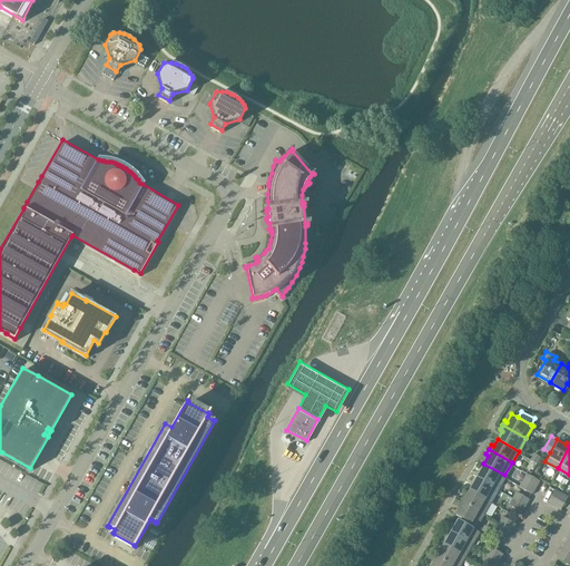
[(540,455),(534,450),(530,457),(537,461),(540,455)]
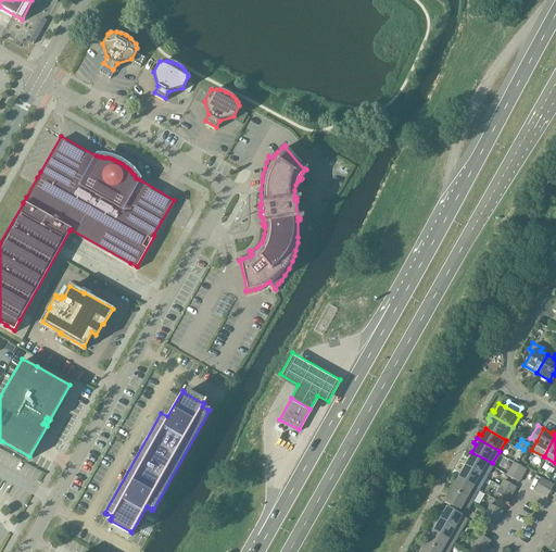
[(465,458),(463,462),(485,475),(492,463),(471,452),(467,459),(465,458)]
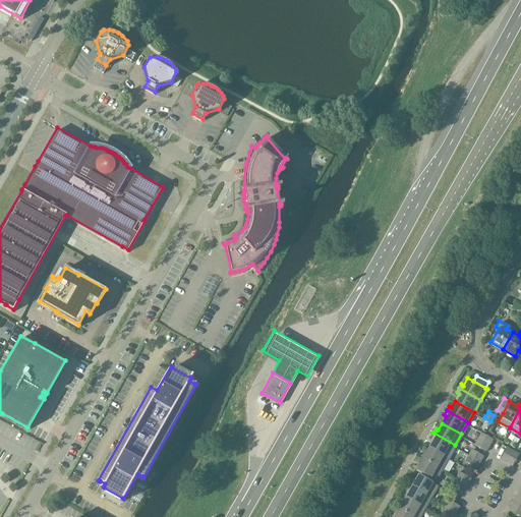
[(481,429),(478,436),(489,443),(493,437),(481,429)]
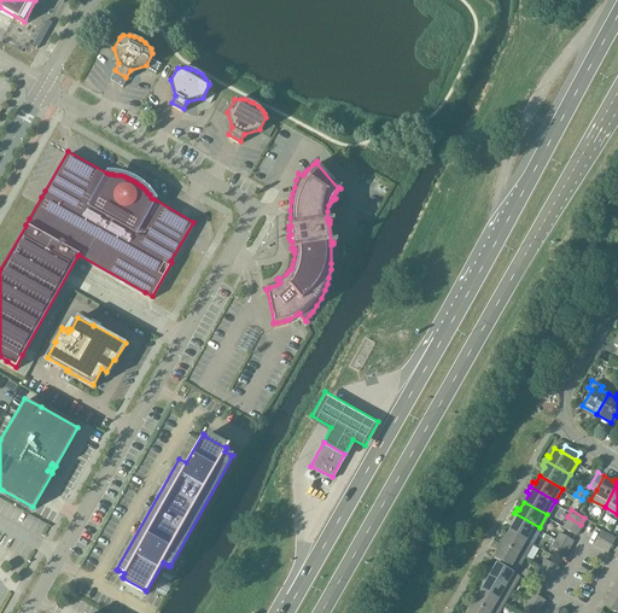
[(509,527),(532,541),(540,527),(514,513),(512,518),(514,519),(509,527)]
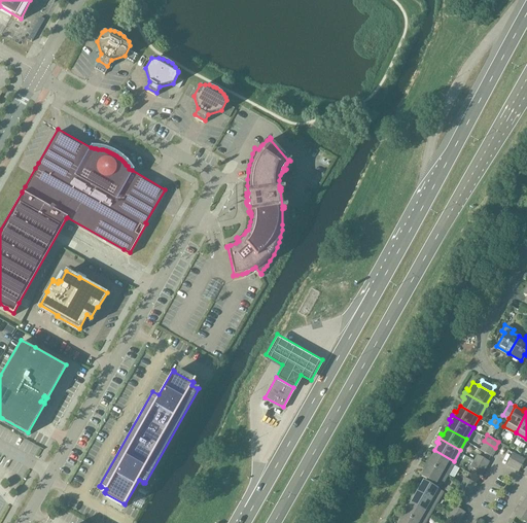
[(495,448),(484,441),(480,447),(492,454),(495,448)]
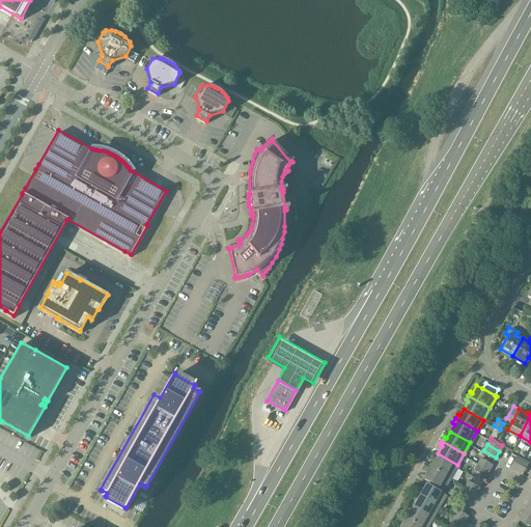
[(431,460),(429,464),(451,476),(457,465),(438,453),(434,461),(431,460)]
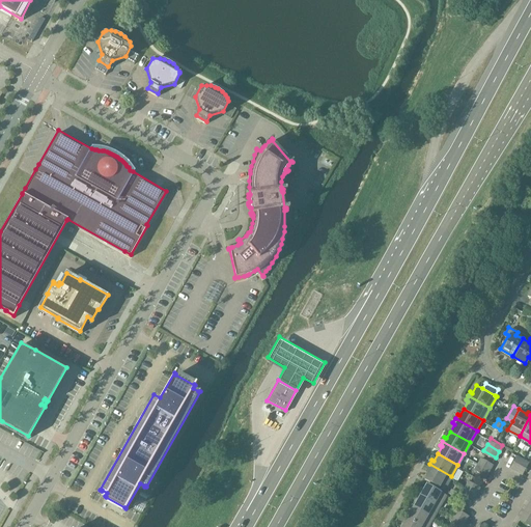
[(509,466),(515,469),(523,456),(516,453),(509,466)]
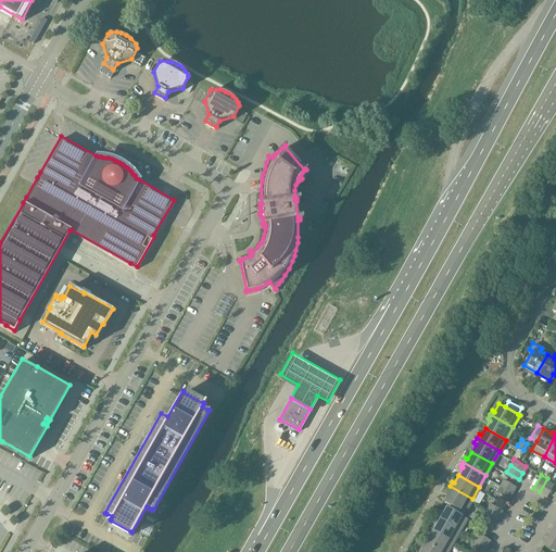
[(504,477),(500,484),(513,490),(516,484),(504,477)]
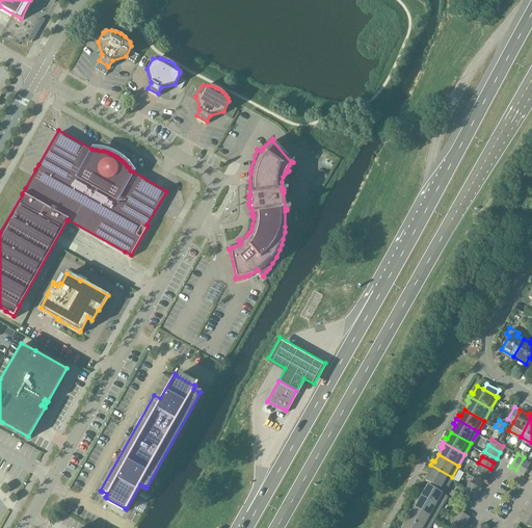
[(524,457),(516,470),(523,473),(530,460),(524,457)]
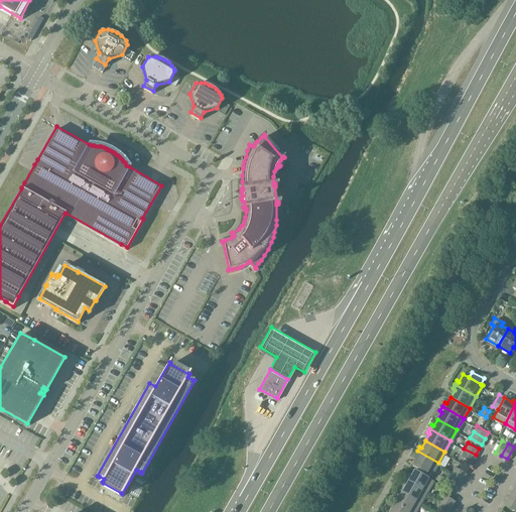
[(476,455),(464,449),(461,454),(473,461),(476,455)]
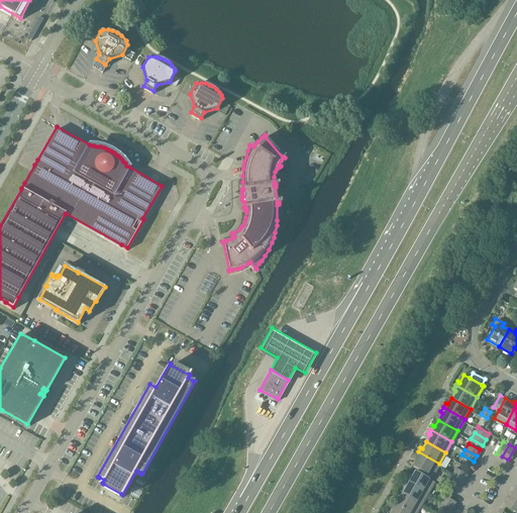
[(439,464),(418,451),(415,455),(417,456),(413,465),(432,476),(439,464)]
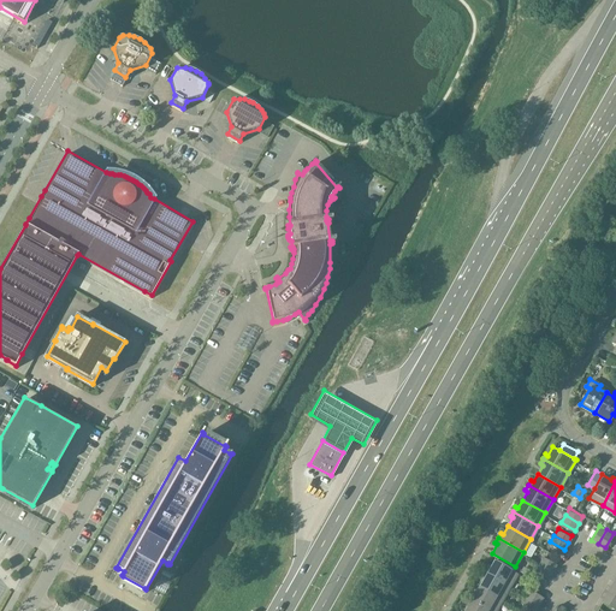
[(543,555),(539,562),(552,569),(557,562),(543,555)]
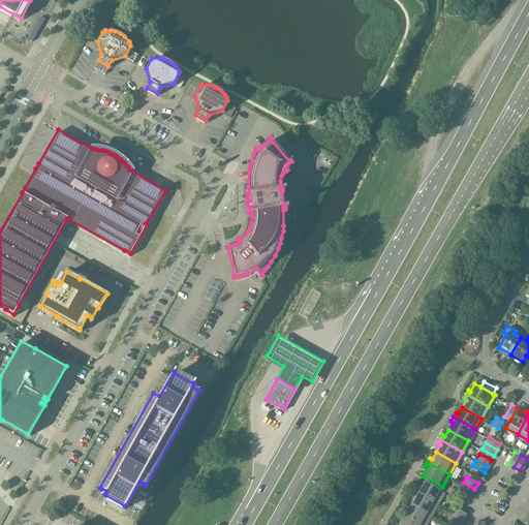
[(418,487),(416,491),(438,503),(444,491),(425,480),(421,488),(418,487)]
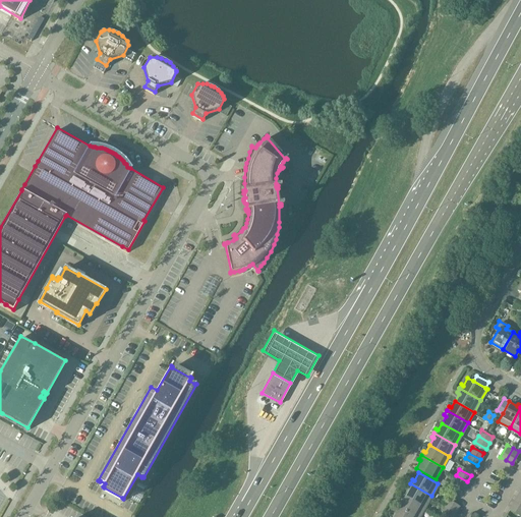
[(467,481),(456,475),(453,480),(464,487),(467,481)]
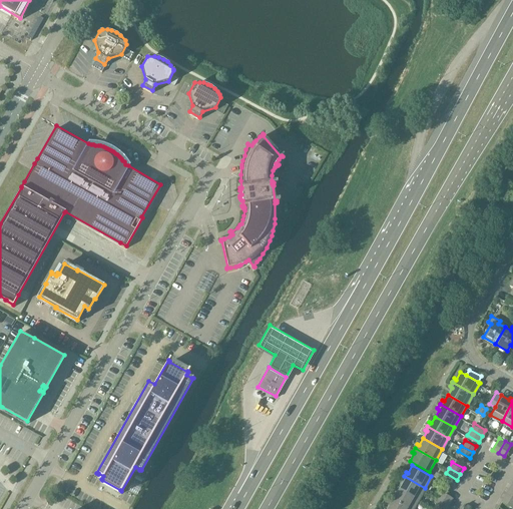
[(403,481),(399,488),(419,499),(425,488),(404,476),(401,480),(403,481)]
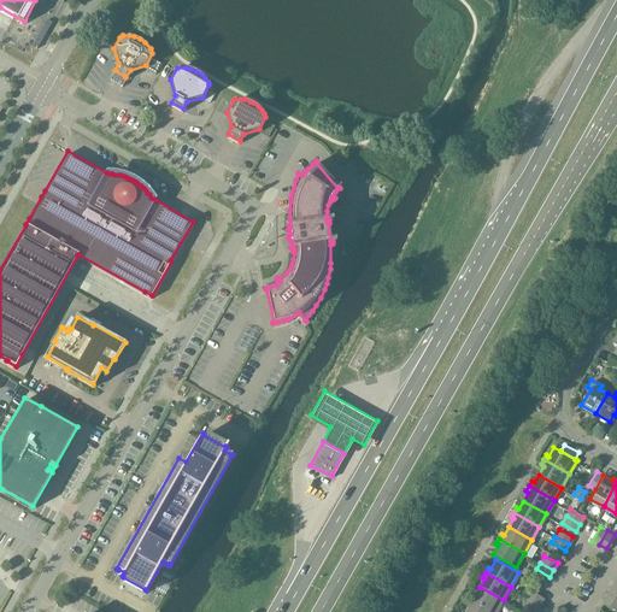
[(472,593),(470,599),(493,611),(495,611),(504,600),(480,587),(475,595),(472,593)]
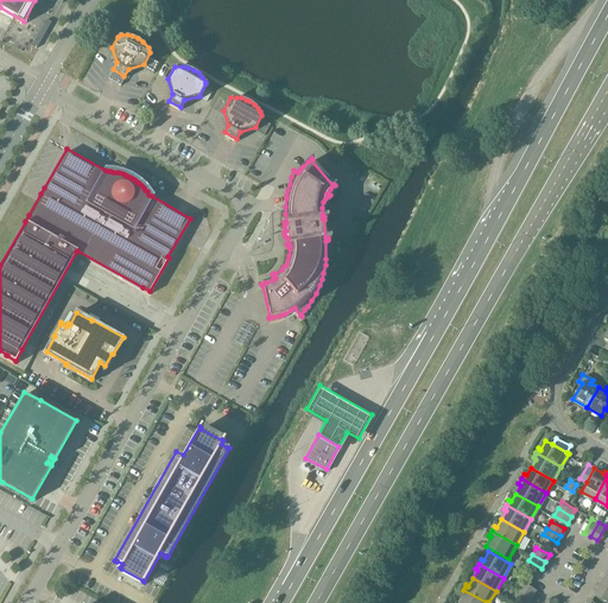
[(523,579),(519,586),(532,595),(537,588),(523,579)]
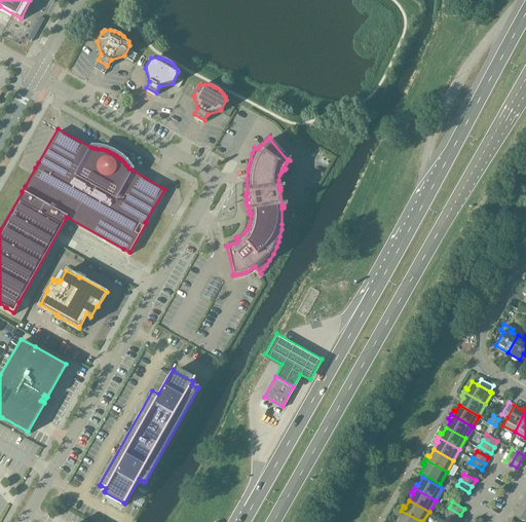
[(525,518),(525,510),(518,506),(514,512),(525,519),(525,518)]
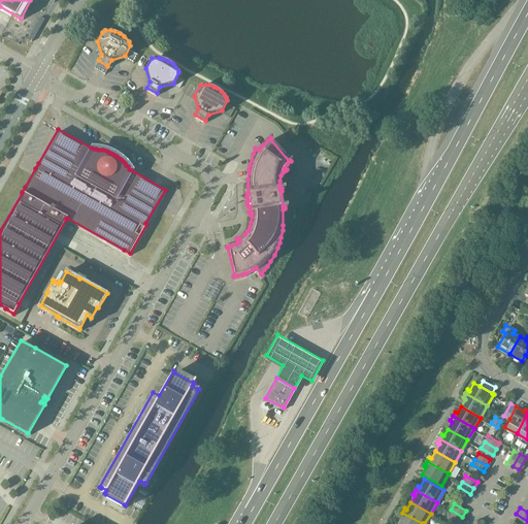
[(462,517),(451,510),(448,516),(459,522),(462,517)]
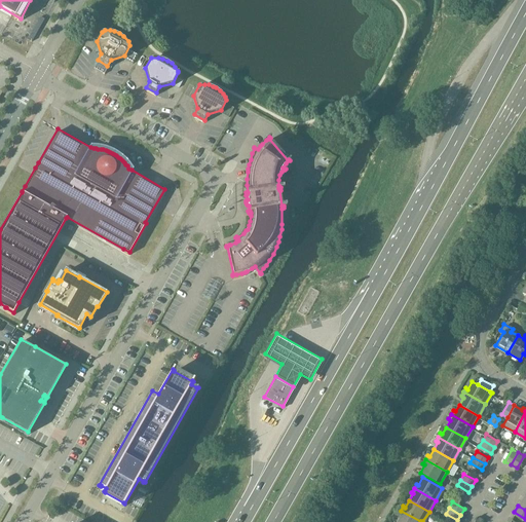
[(401,516),(397,521),(420,521),(401,511),(399,515),(401,516)]
